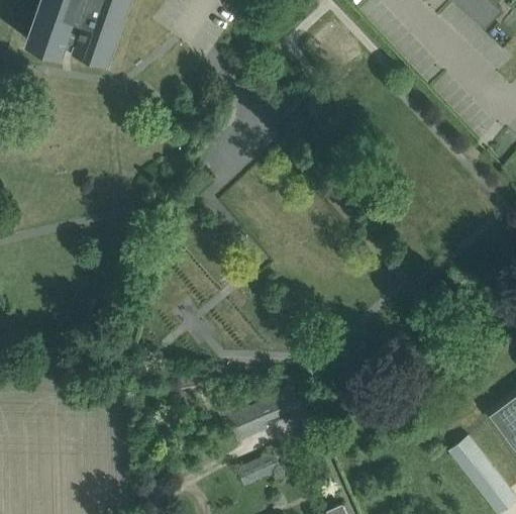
[(39,0),(25,41),(62,54),(66,42),(73,45),(72,47),(108,60),(128,0),(449,0),(450,0),(453,3),(484,30),(485,30),(502,11),(496,6),(488,0),(39,0)]
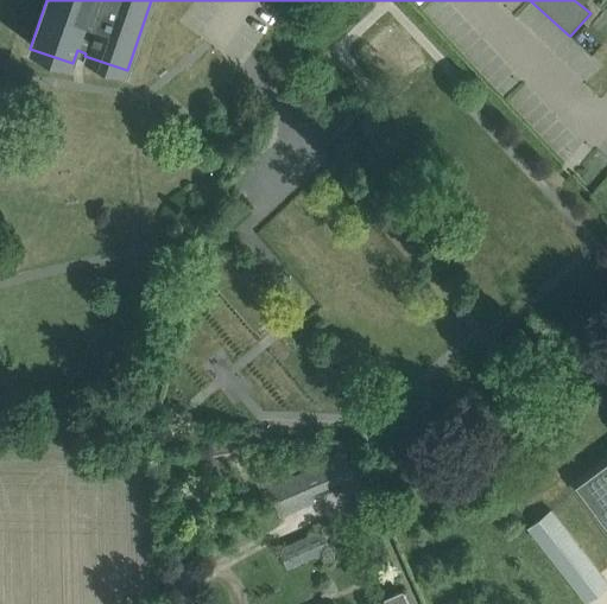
[(165,449),(151,464),(162,472),(175,457),(165,449)]
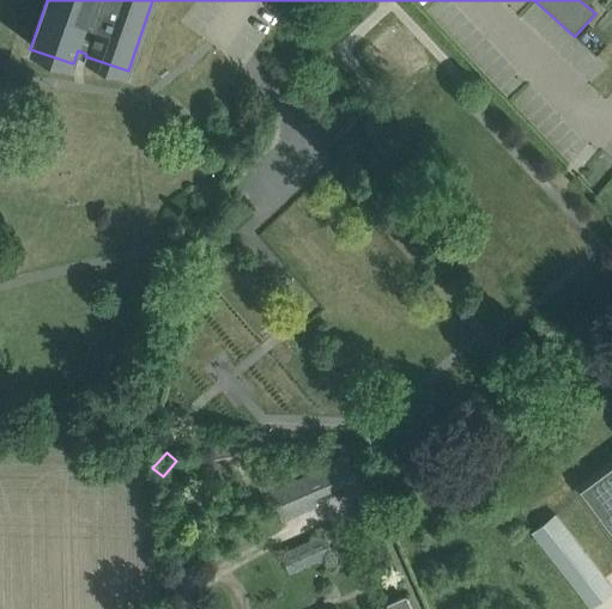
[(346,461),(272,492),(271,493),(283,521),(315,507),(311,500),(356,481),(346,461)]
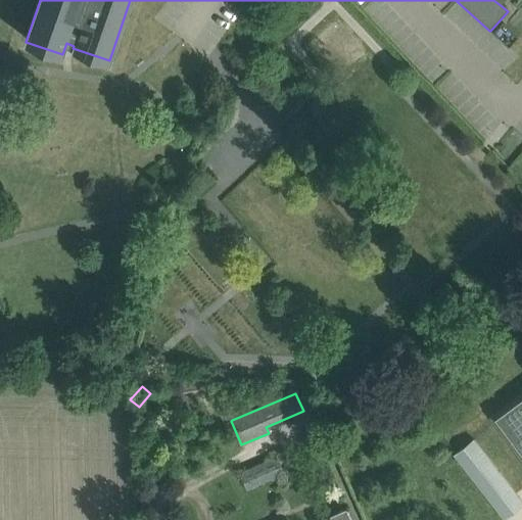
[(521,405),(493,426),(521,463),(521,405)]
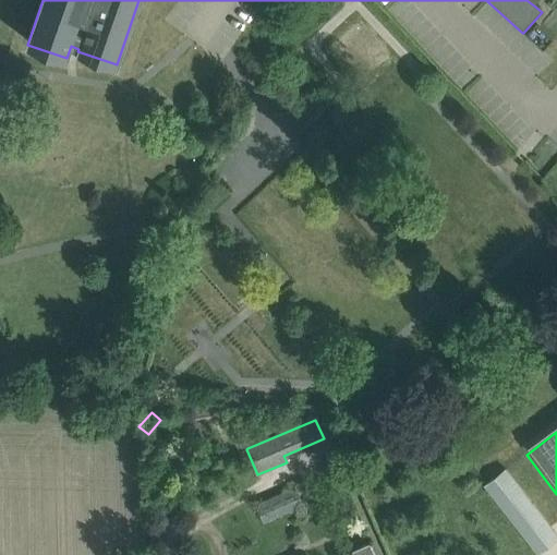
[(556,539),(504,471),(483,487),(535,554),(540,554),(556,541),(556,539)]
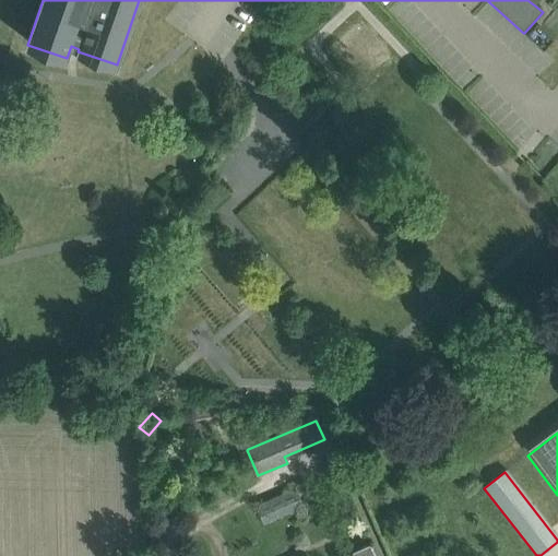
[(258,509),(262,522),(303,509),(298,496),(258,509)]
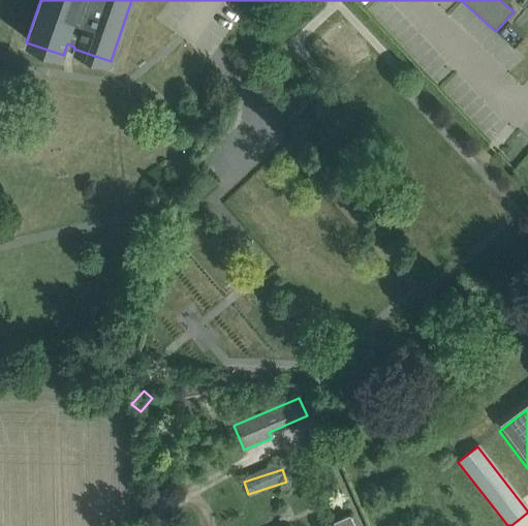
[(353,525),(349,517),(329,525),(353,525)]
